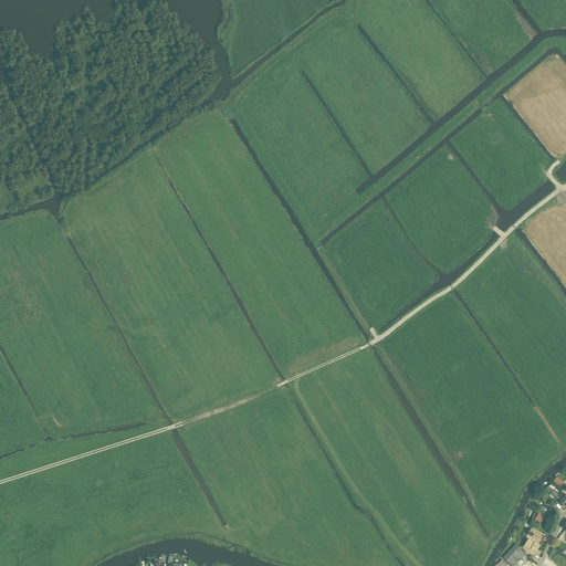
[(561,486),(564,483),(557,477),(554,480),(561,486)]
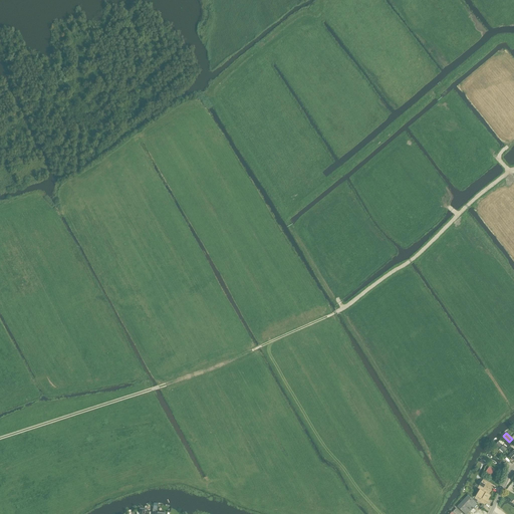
[(504,444),(501,440),(498,443),(496,445),(500,449),(503,453),(507,449),(511,445),(507,441),(504,444)]
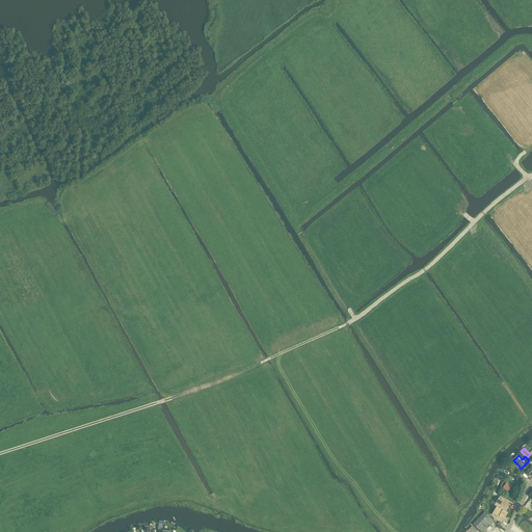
[(505,512),(508,507),(505,504),(506,502),(499,498),(494,506),(497,507),(505,512)]
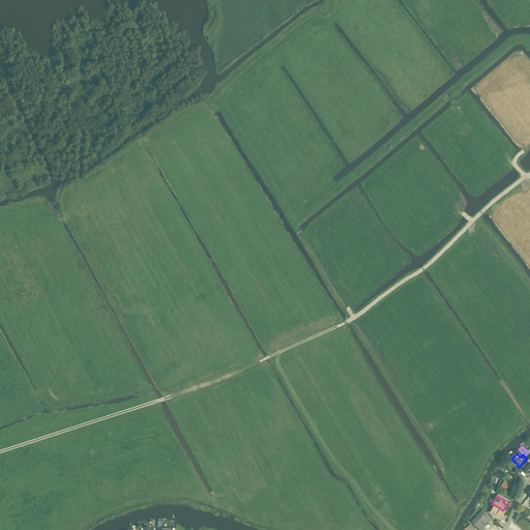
[(503,510),(495,505),(490,513),(496,518),(498,514),(502,518),(505,511),(503,510)]
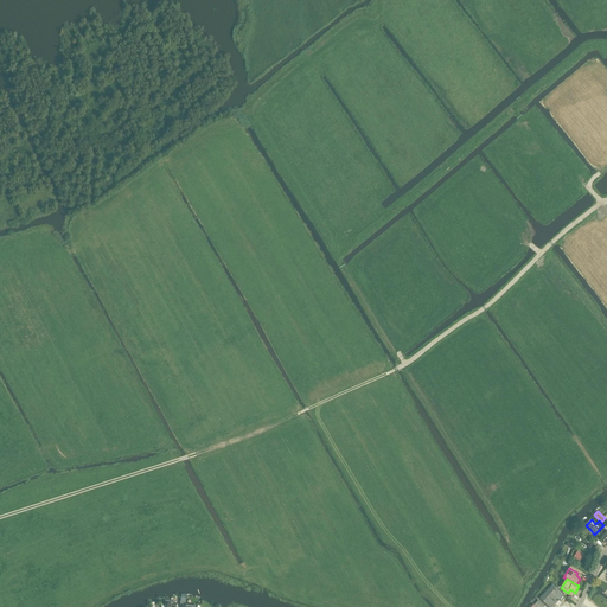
[(548,606),(550,606),(558,599),(563,595),(553,585),(540,599),(548,606)]
